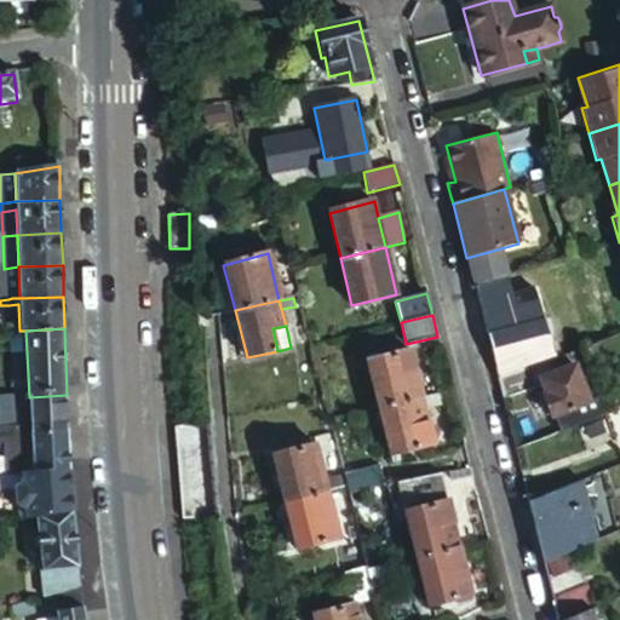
[(19,331),(15,331),(16,352),(27,352),(26,331),(19,331)]
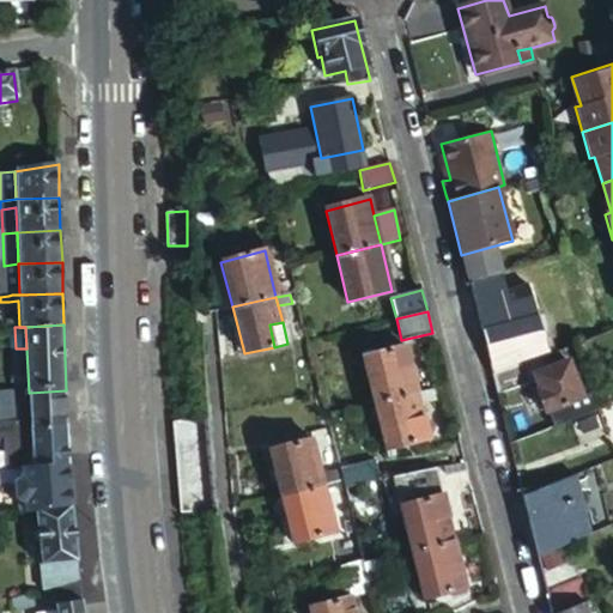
[(530,341),(504,347),(505,357),(533,350),(530,341)]
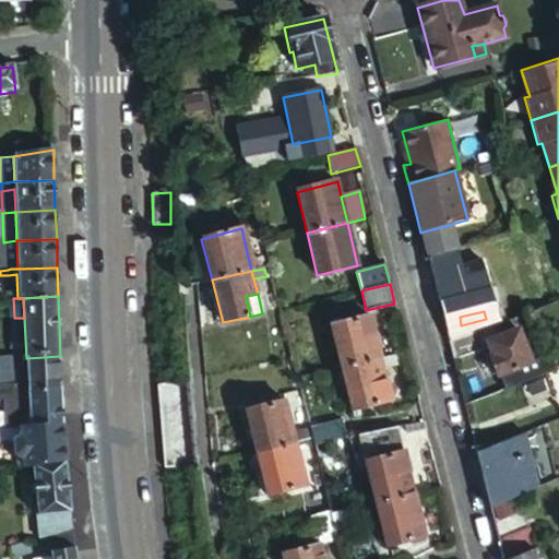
[(368,363),(381,358),(370,316),(330,325),(341,368),(368,363)]
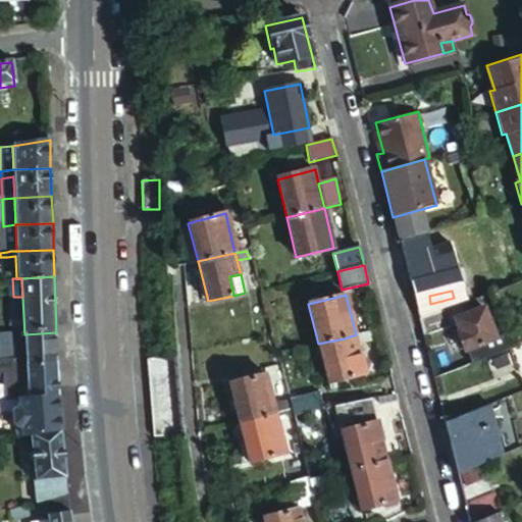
[(472,301),(468,303),(471,312),(468,313),(458,317),(454,319),(459,331),(457,333),(464,352),(503,336),(496,317),(487,320),(479,299),(472,301)]
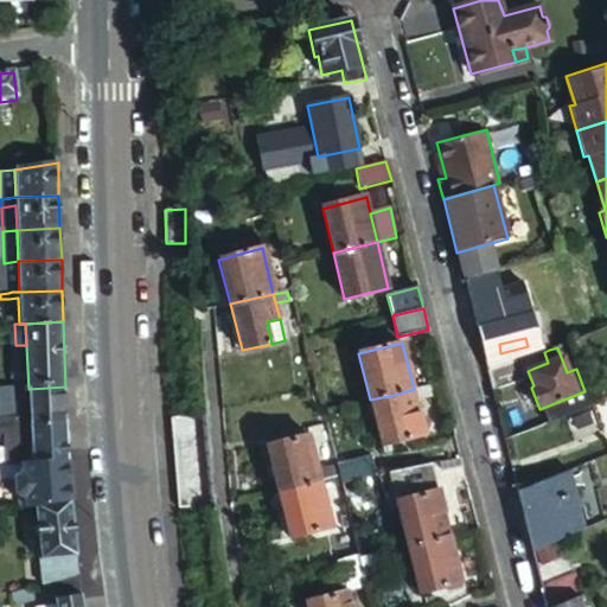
[(532,369),(544,364),(542,358),(530,362),(532,369)]
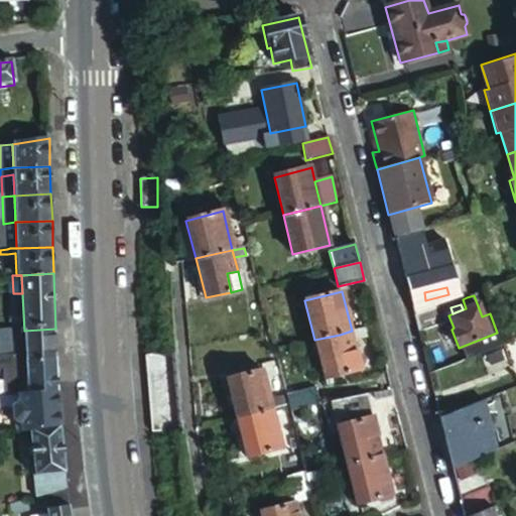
[(434,309),(414,315),(418,333),(444,324),(439,307),(434,309)]
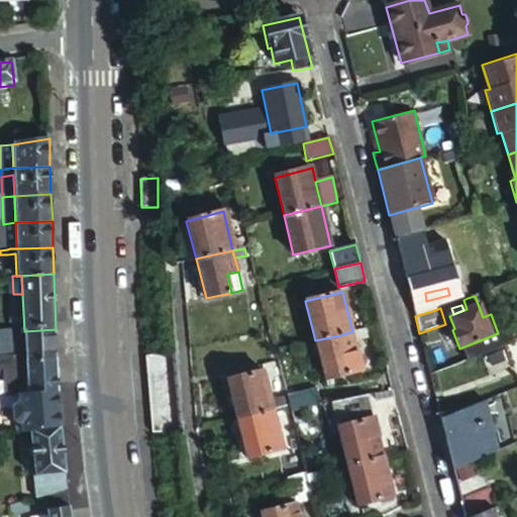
[(370,327),(352,331),(355,342),(373,338),(370,327)]
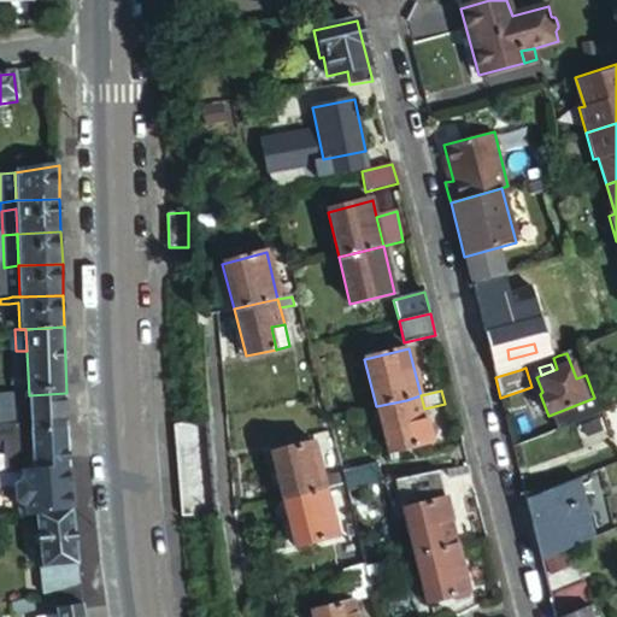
[(30,434),(68,433),(66,393),(29,395),(30,424),(30,434)]
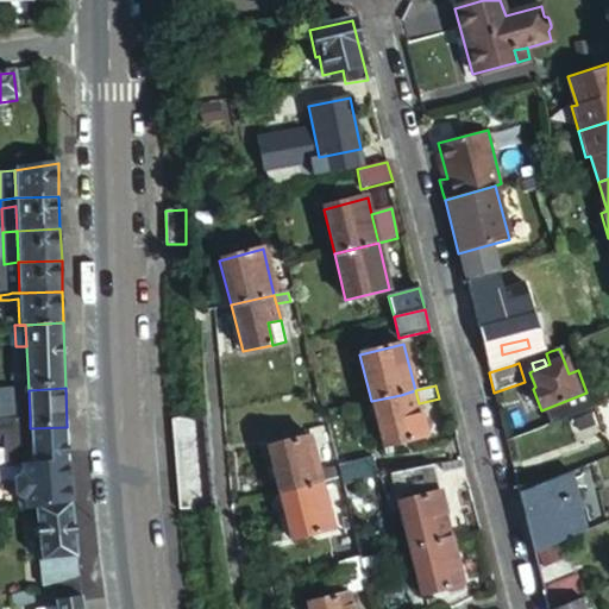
[(419,403),(415,390),(401,395),(371,401),(382,447),(426,435),(419,403)]
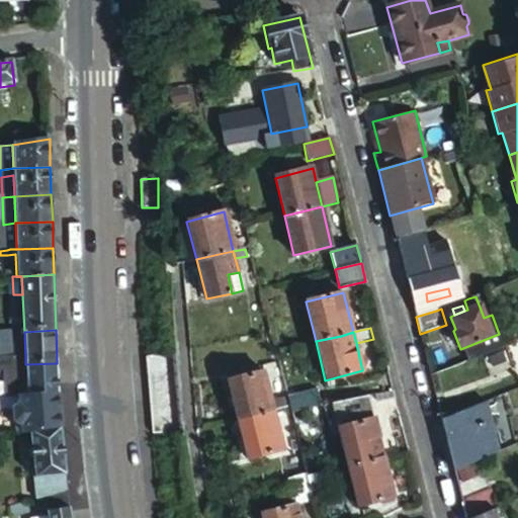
[(172,353),(146,358),(147,375),(151,415),(153,435),(179,429),(172,353)]
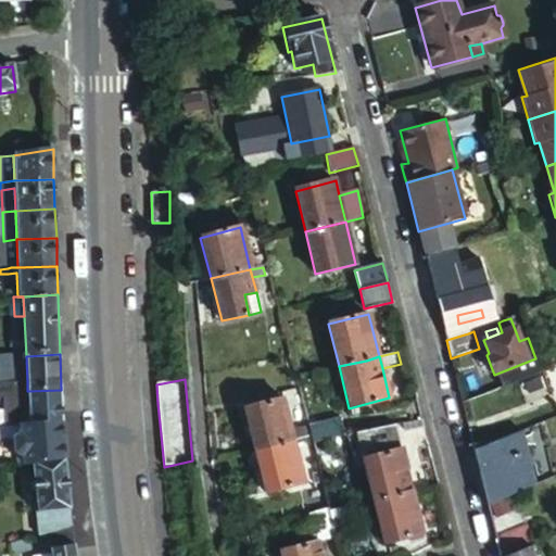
[(62,421),(61,390),(27,391),(27,382),(0,383),(0,397),(3,397),(3,413),(2,413),(3,427),(19,426),(62,421)]
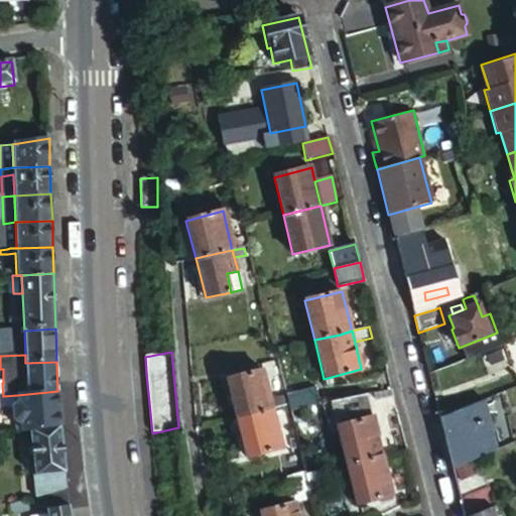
[(226,378),(236,418),(239,417),(272,409),(270,398),(263,369),(226,378)]
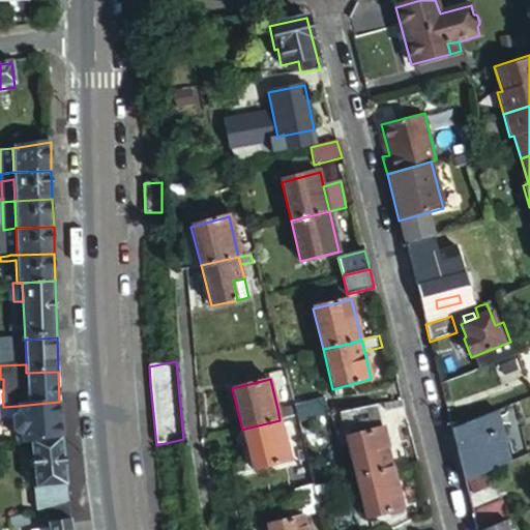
[(293,405),(296,416),(297,422),(322,417),(328,415),(323,398),(293,405)]
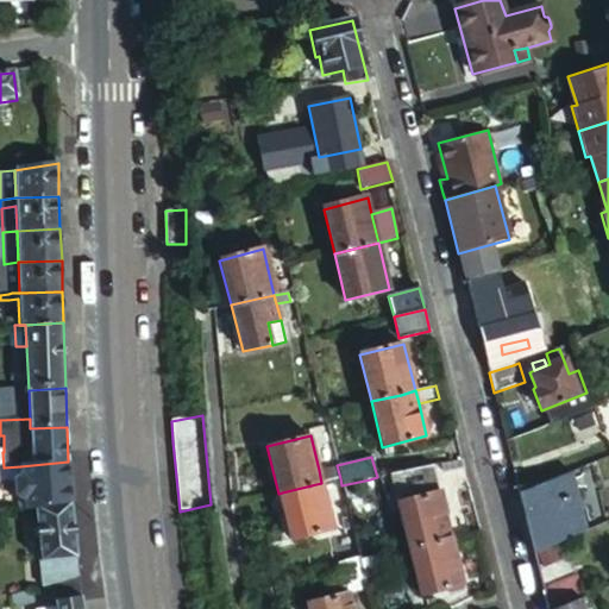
[(464,469),(462,458),(440,463),(443,475),(464,469)]
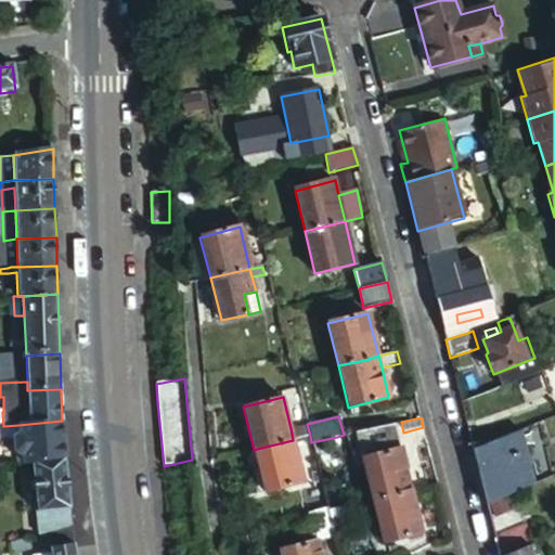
[(64,442),(62,421),(18,425),(20,433),(12,438),(12,447),(13,447),(64,442)]
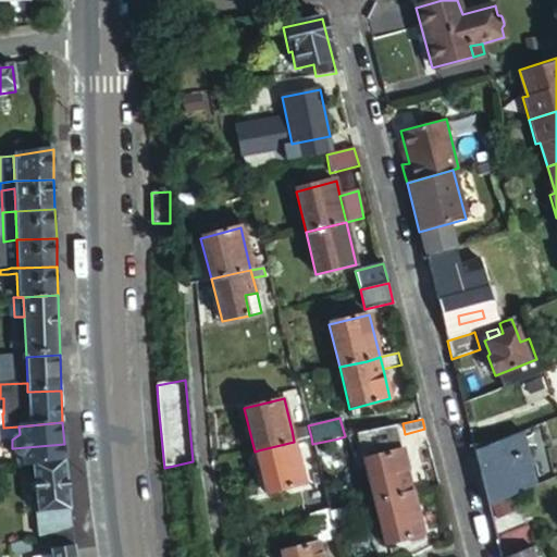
[(292,430),(294,442),(311,437),(308,425),(292,430)]
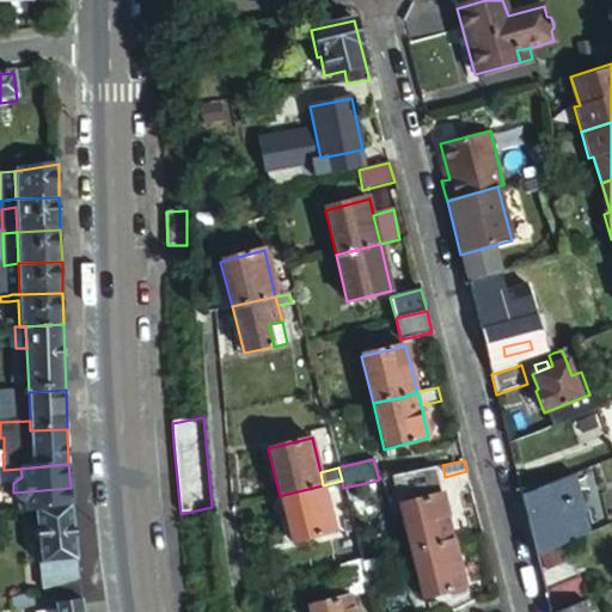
[(392,477),(410,550),(453,539),(435,467),(409,473),(392,477)]
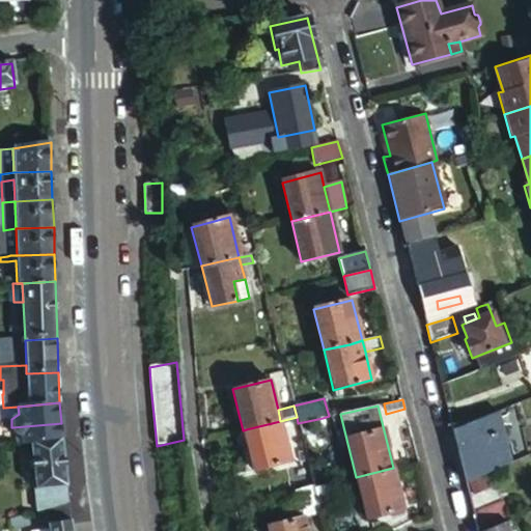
[(3,408),(0,407),(0,420),(11,419),(19,414),(18,407),(3,408)]
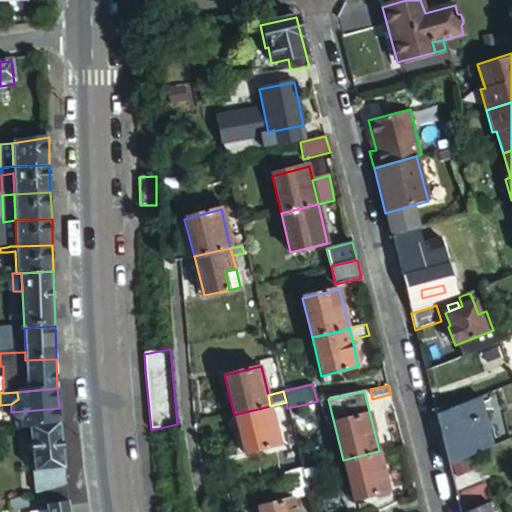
[(480,397),(436,415),(449,464),(491,446),(480,397)]
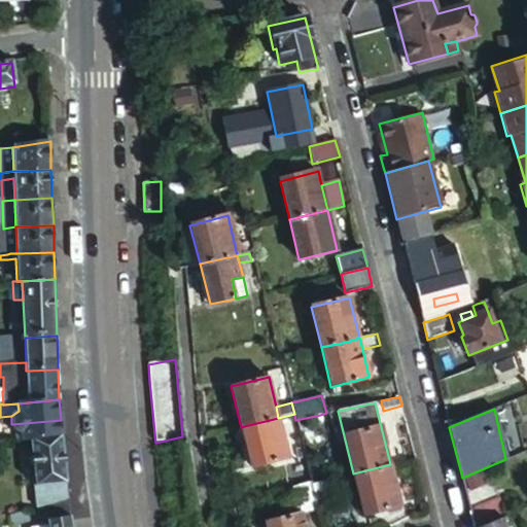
[(329,413),(326,413),(320,415),(324,430),(334,428),(329,413)]
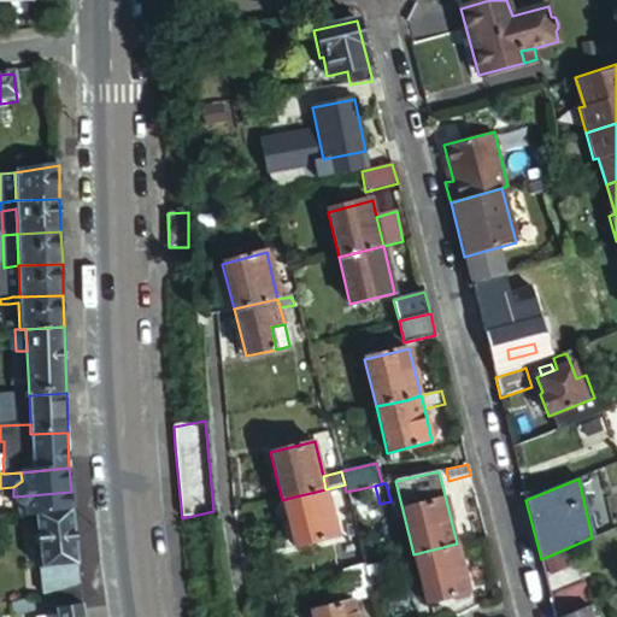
[(286,499),(282,500),(294,547),(338,536),(325,489),(286,499)]
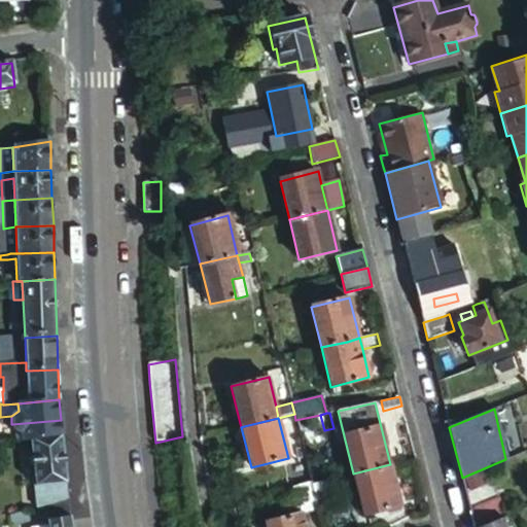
[(62,436),(61,420),(12,424),(11,424),(12,430),(21,433),(21,443),(30,442),(62,436)]
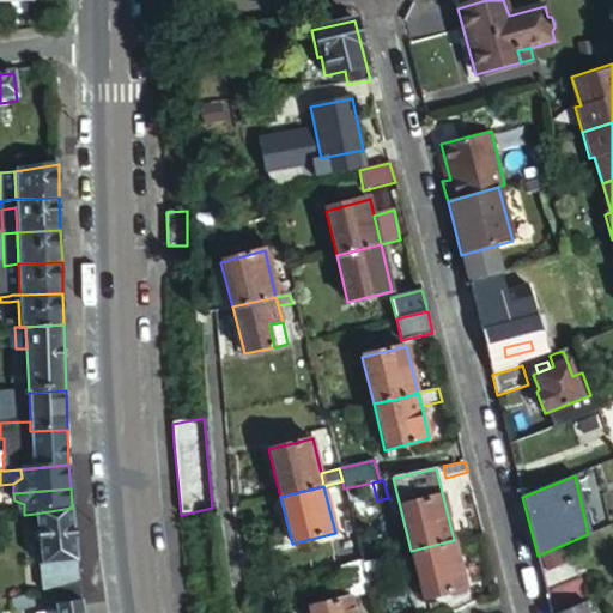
[(79,581),(72,508),(35,514),(41,566),(46,566),(48,590),(58,588),(79,581)]
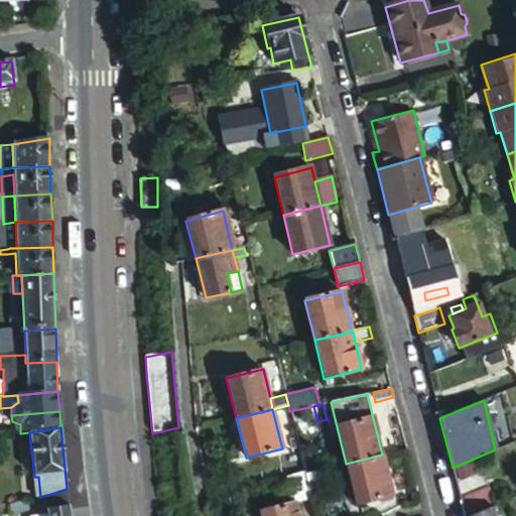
[(382,455),(346,464),(356,505),(379,499),(379,502),(393,499),(382,455)]
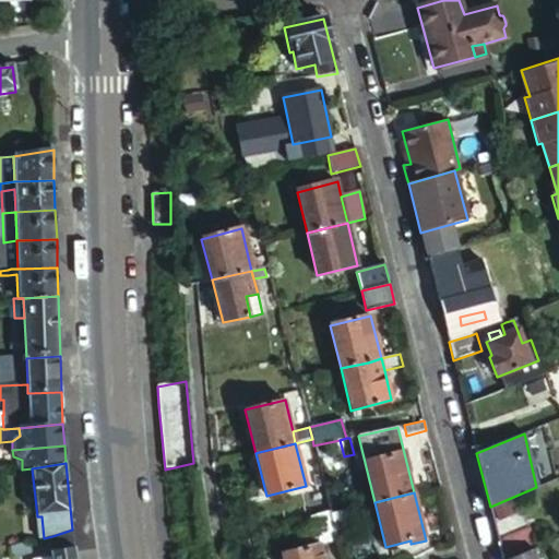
[(318,546),(321,545),(337,542),(332,513),(331,512),(311,516),(318,546)]
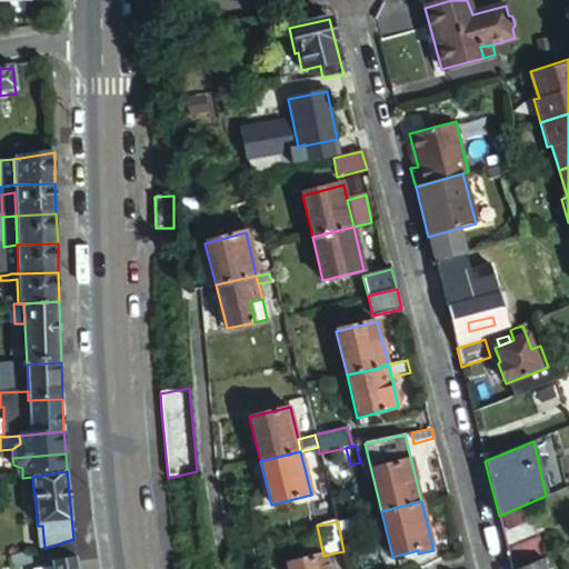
[(508,550),(511,568),(520,568),(542,560),(543,560),(543,559),(538,538),(508,550)]
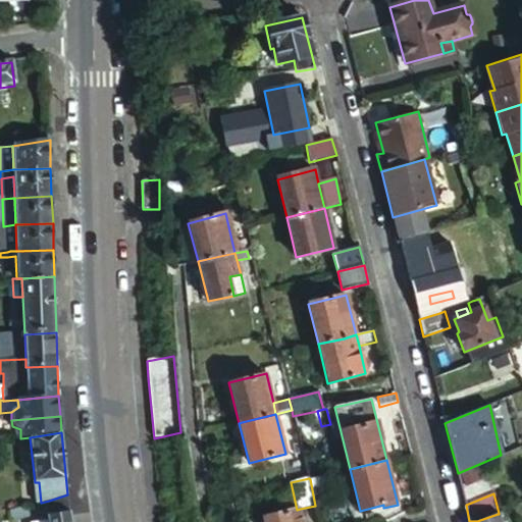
[(71,521),(67,494),(49,501),(52,516),(48,517),(47,521),(71,521)]
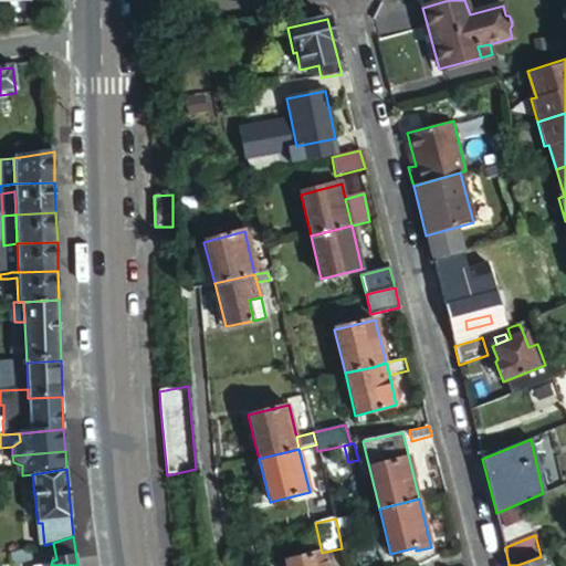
[(29,559),(27,551),(10,556),(13,565),(29,559)]
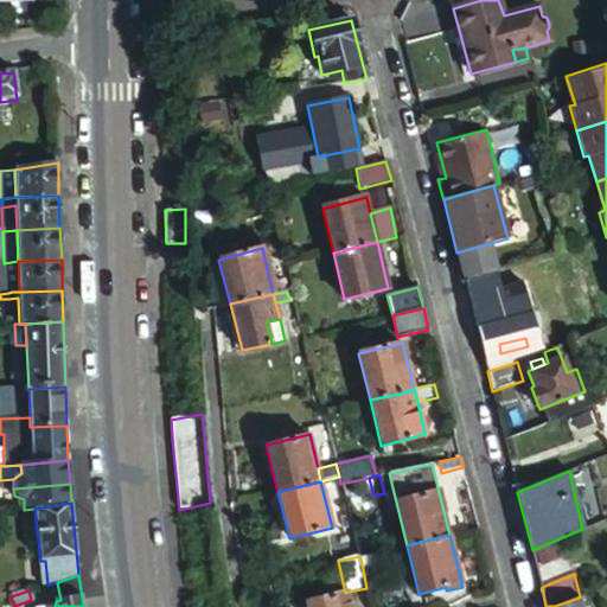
[(307,602),(307,606),(352,606),(349,592),(345,593),(307,602)]
